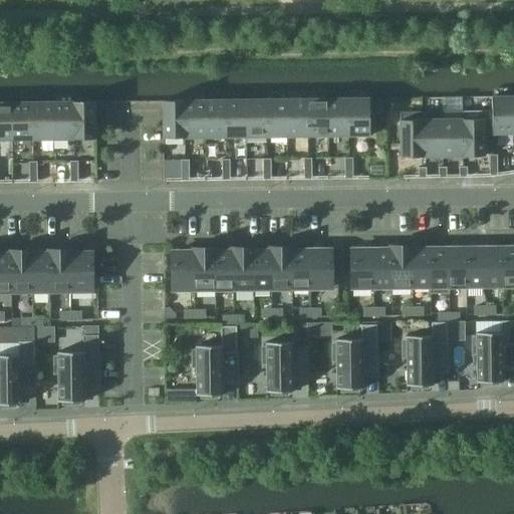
[(492,134),(512,134),(512,96),(491,96),(492,134)]
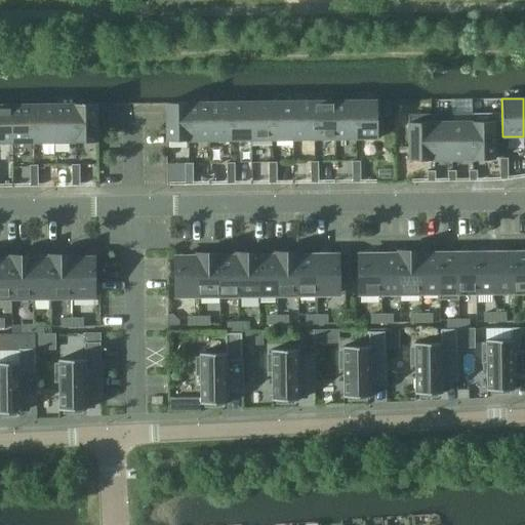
[(334,101),(314,102),(314,139),(335,139),(334,101)]
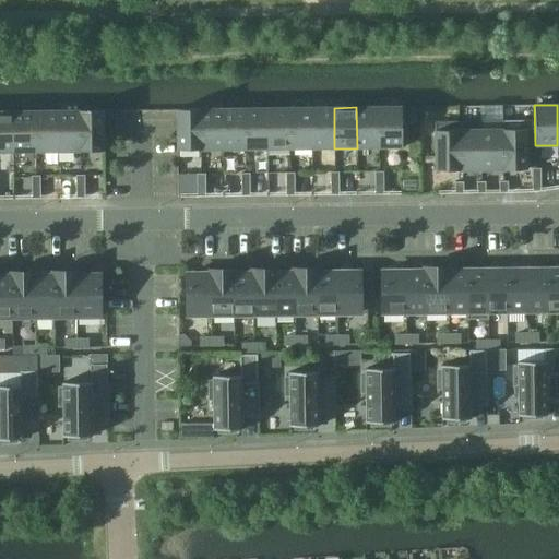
[(356,107),(357,149),(379,147),(379,107),(356,107)]
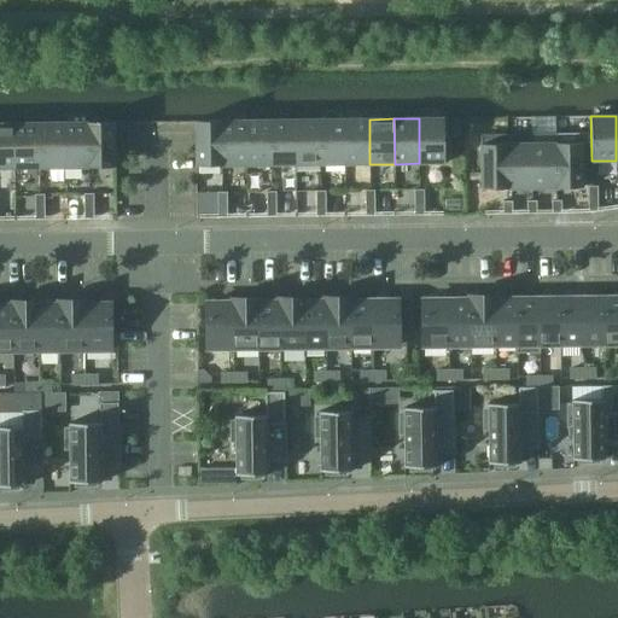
[(419,163),(444,163),(444,118),(419,118),(419,163)]
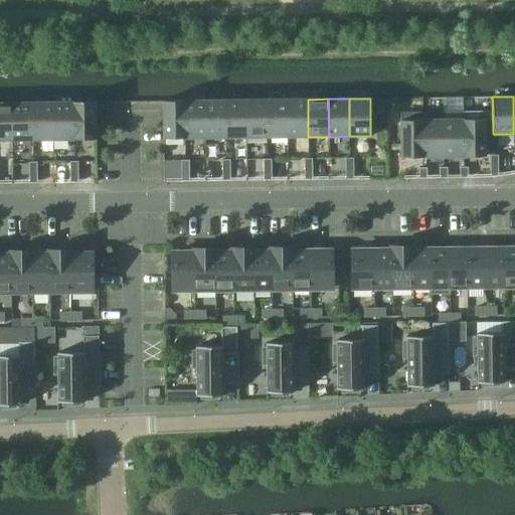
[(246,100),(225,101),(226,138),(246,138),(246,100)]
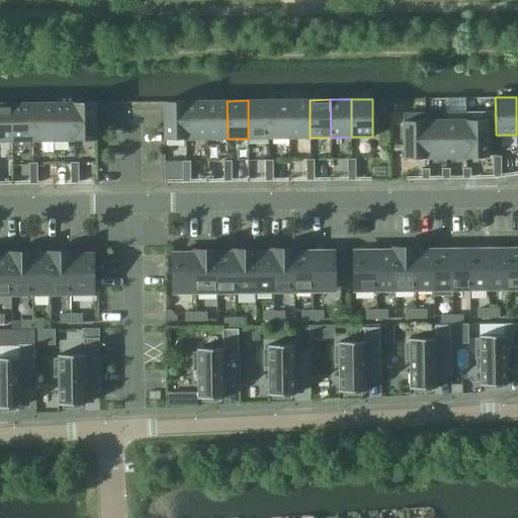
[(248,100),(248,139),(268,138),(268,100),(248,100)]
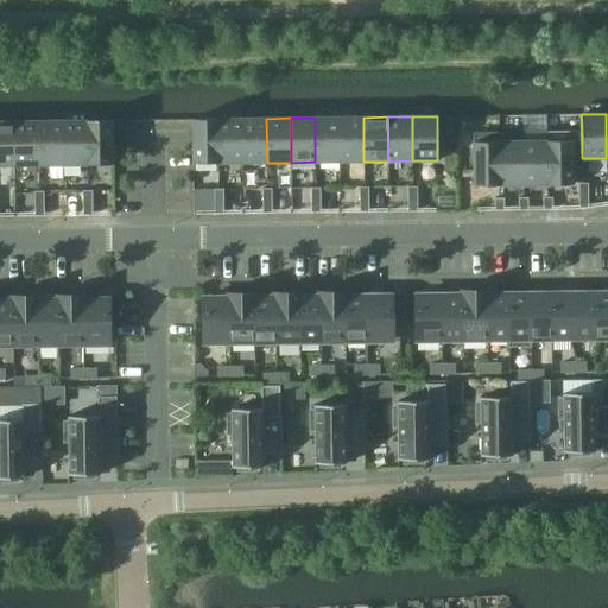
[(339,118),(315,118),(315,162),(340,162),(339,118)]
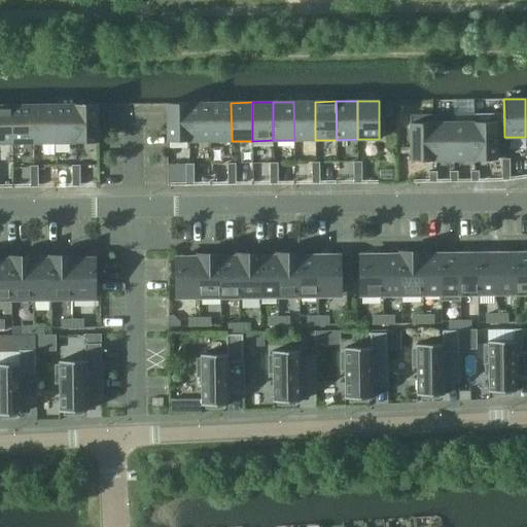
[(293,102),(294,140),(315,140),(315,102),(293,102)]
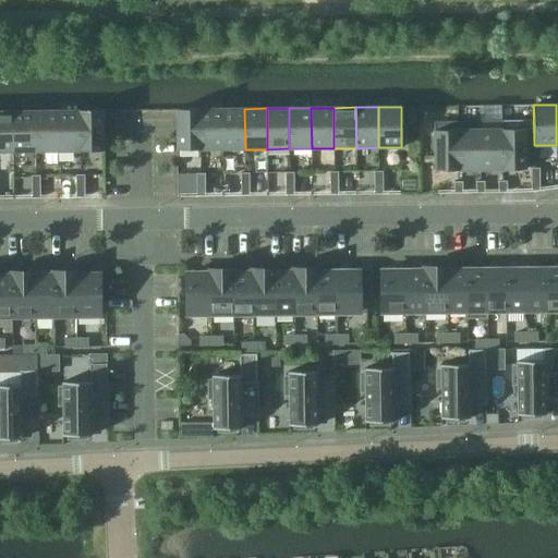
[(177,109),(177,150),(201,149),(199,109),(177,109)]
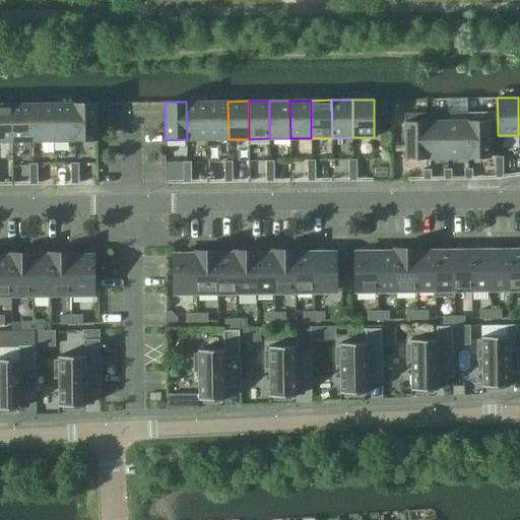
[(186,102),(187,139),(207,139),(207,102),(186,102)]
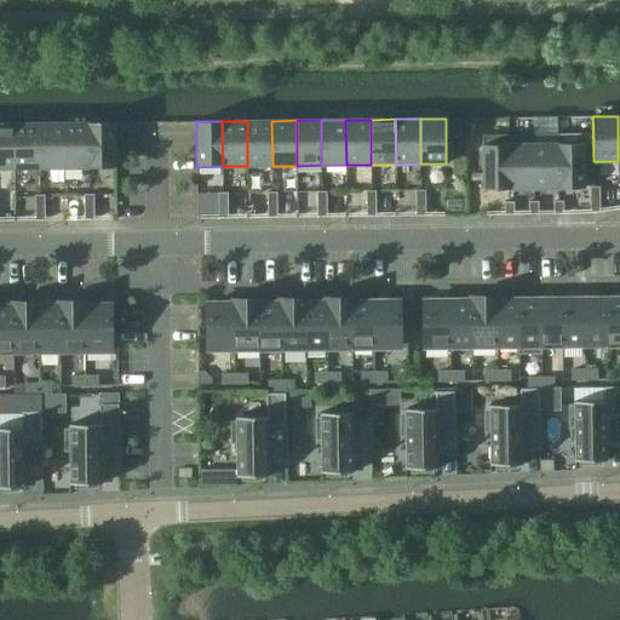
[(247,121),(247,166),(273,166),(271,121),(247,121)]
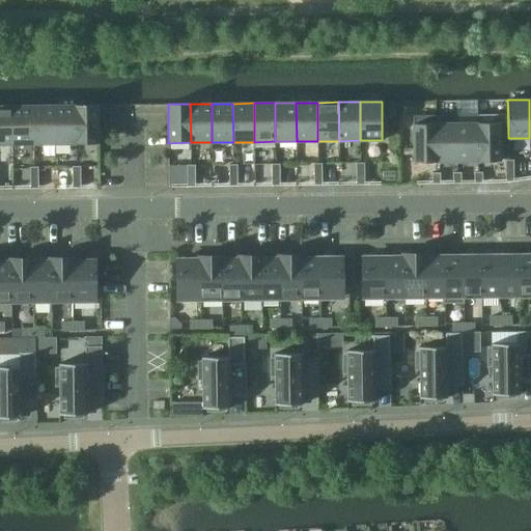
[(76,105),(55,106),(55,144),(76,144),(76,105)]
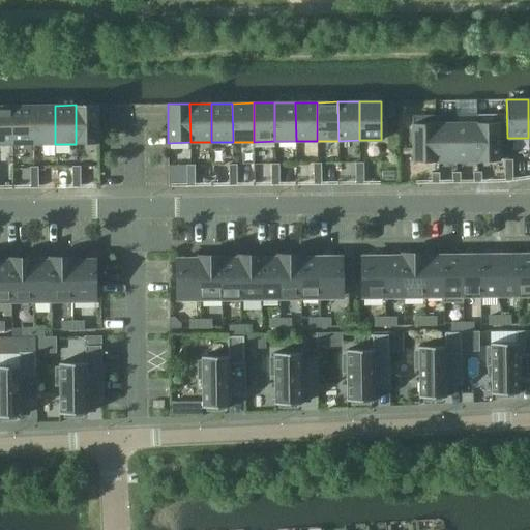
[(76,105),(76,144),(98,143),(97,105),(76,105)]
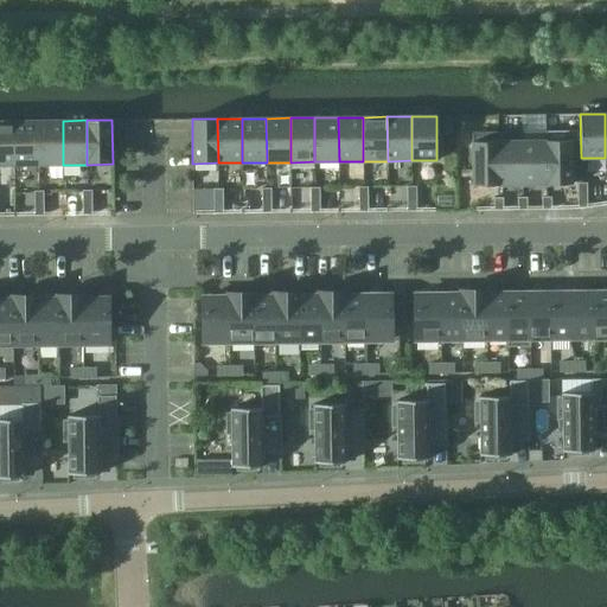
[(14,121),(0,121),(0,165),(14,165),(14,121)]
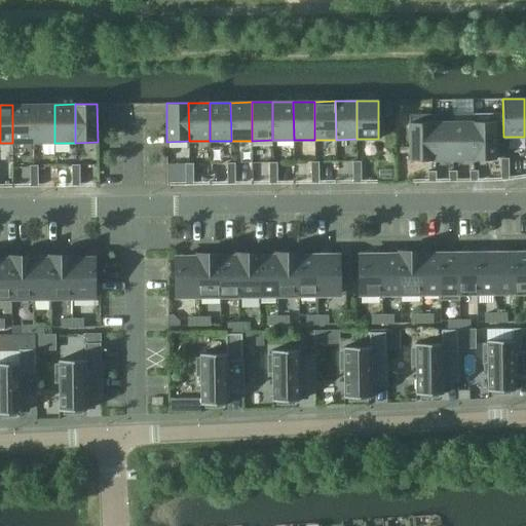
[(33,105),(12,105),(12,143),(34,143),(33,105)]
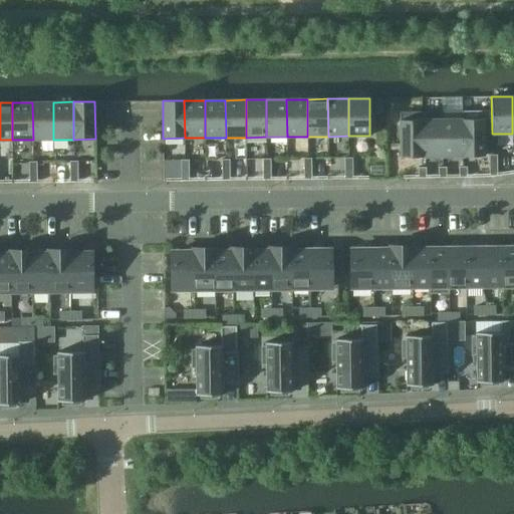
[(53,140),(53,102),(32,102),(33,140),(53,140)]
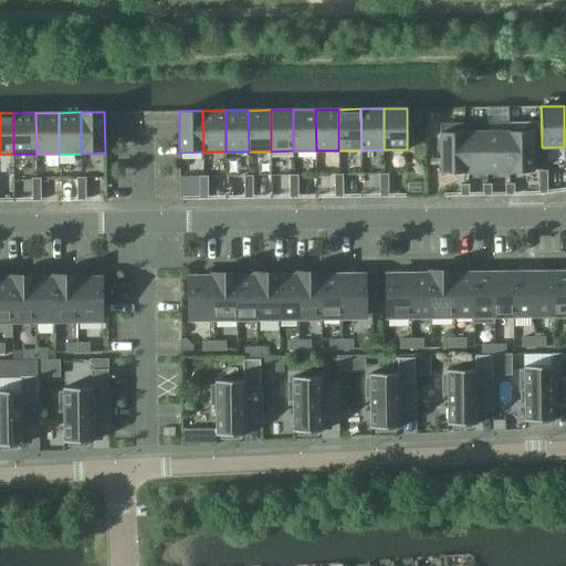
[(411,124),(421,124),(421,113),(411,113),(411,124)]
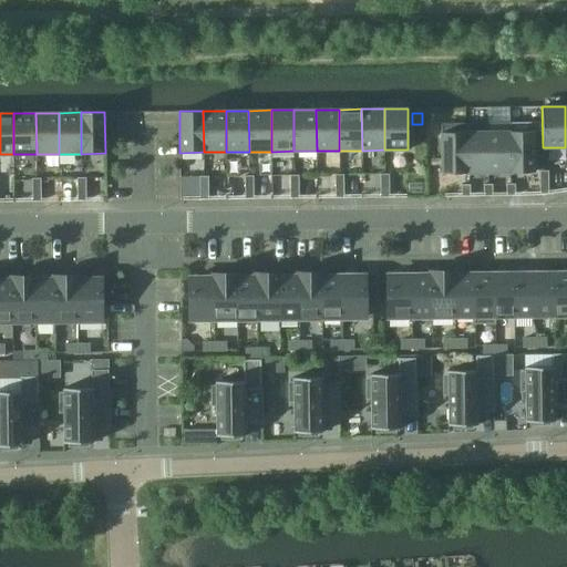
[(487,132),(488,173),(511,173),(511,132),(512,131),(511,122),(486,123),(486,132),(487,132)]
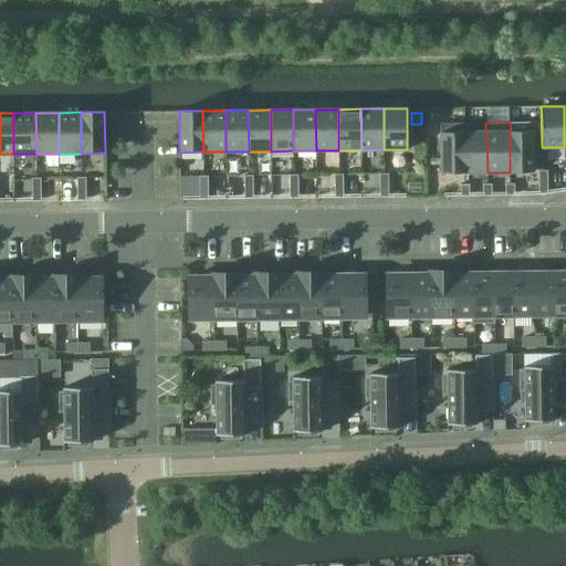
[(465,123),(440,123),(441,173),(465,173),(465,132),(465,123)]
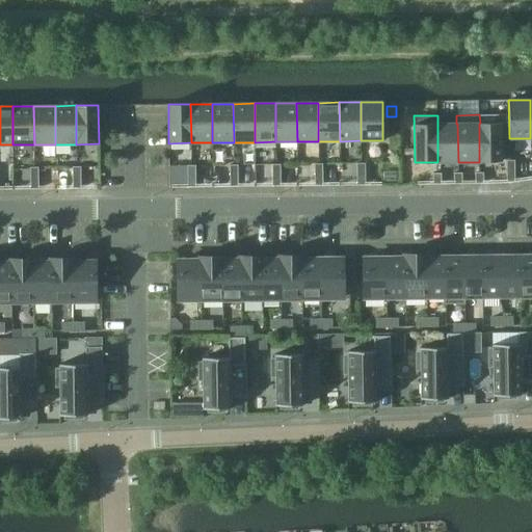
[(479,124),(479,162),(501,161),(501,123),(480,123),(479,124)]
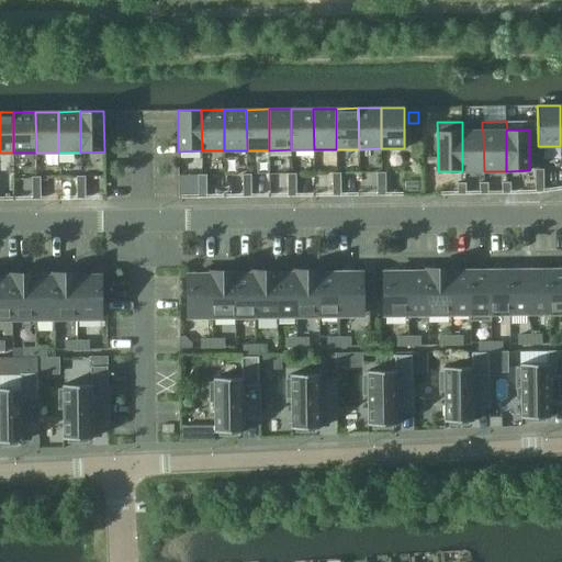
[(462,131),(462,171),(484,171),(483,131),(482,131),(462,131)]
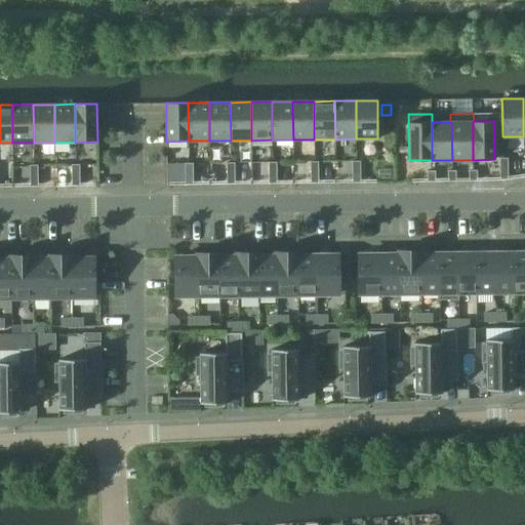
[(499,169),(508,169),(508,158),(499,158),(499,169)]
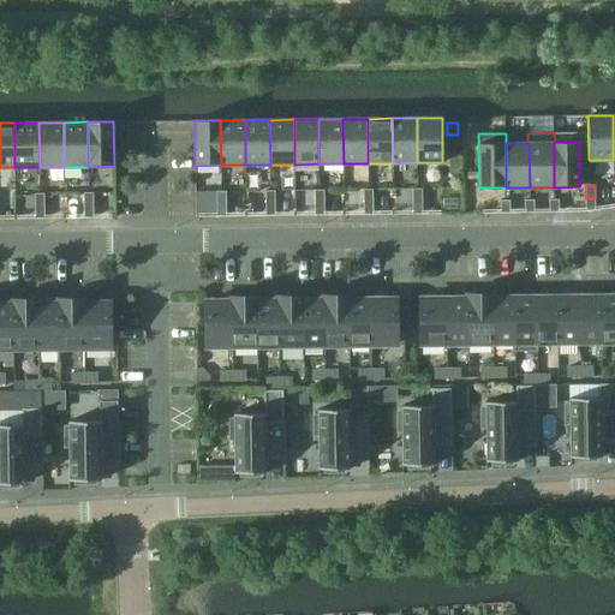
[(422,201),(422,189),(412,189),(412,202),(422,201)]
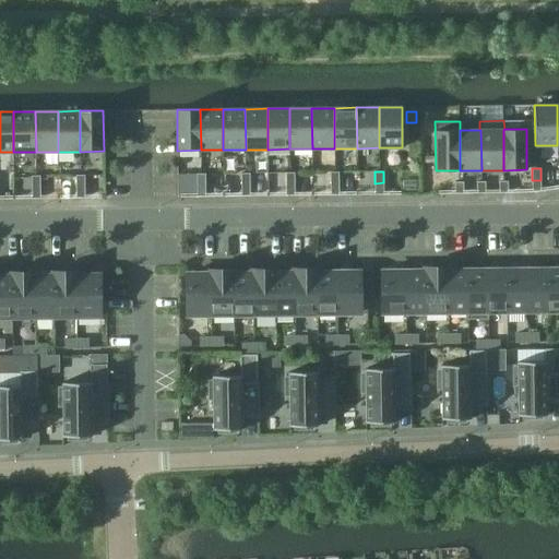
[(295,173),(286,173),(286,185),(295,185),(295,173)]
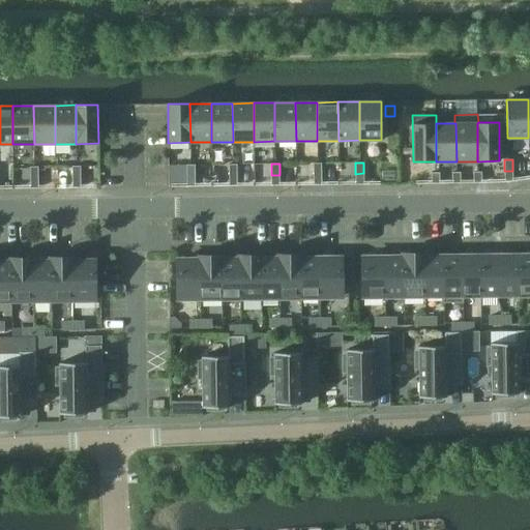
[(321,164),(313,164),(313,174),(322,174),(321,164)]
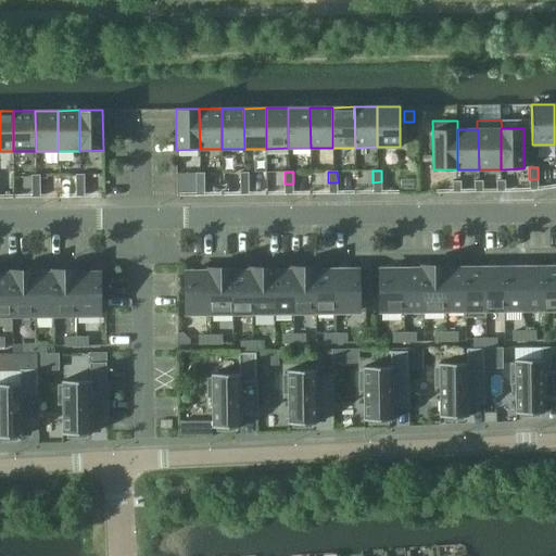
[(196,173),(196,185),(204,185),(204,173),(196,173)]
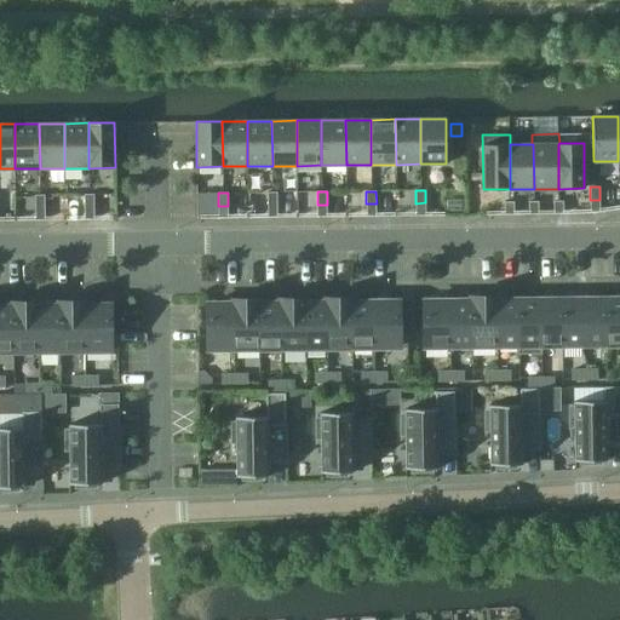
[(268,193),(268,205),(277,205),(277,193),(268,193)]
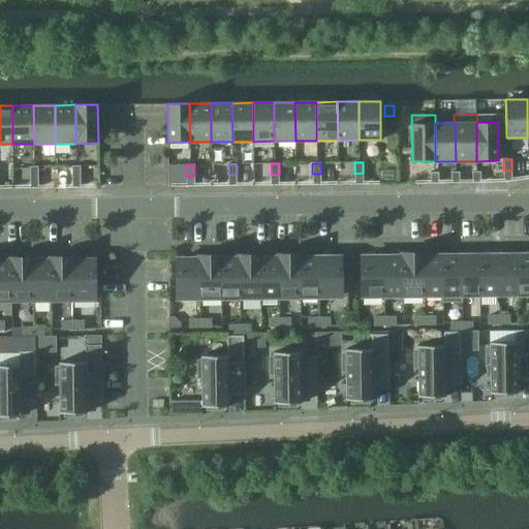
[(81,165),(72,165),(72,177),(81,177),(81,165)]
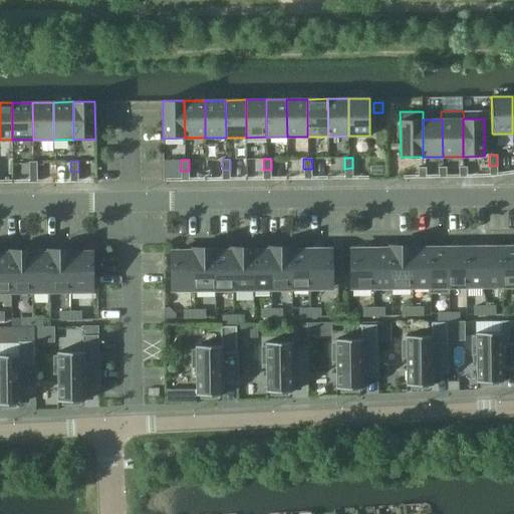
[(37,162),(29,162),(29,172),(37,172),(37,162)]
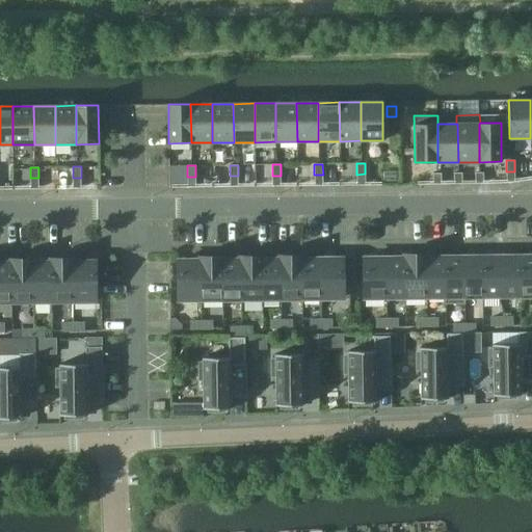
[(383,171),(383,181),(396,181),(396,171),(383,171)]
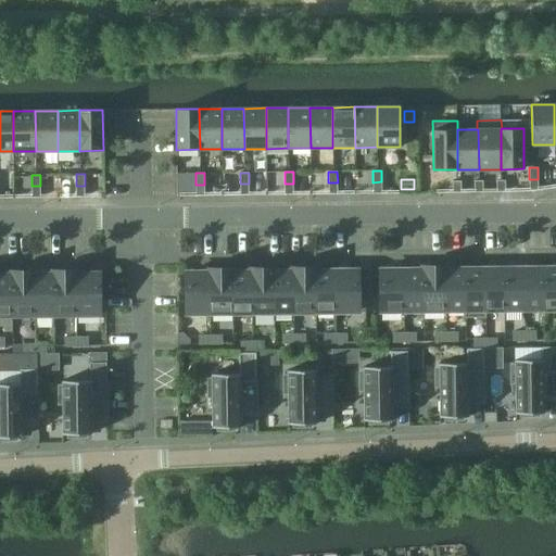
[(529,179),(529,191),(538,190),(538,179),(529,179)]
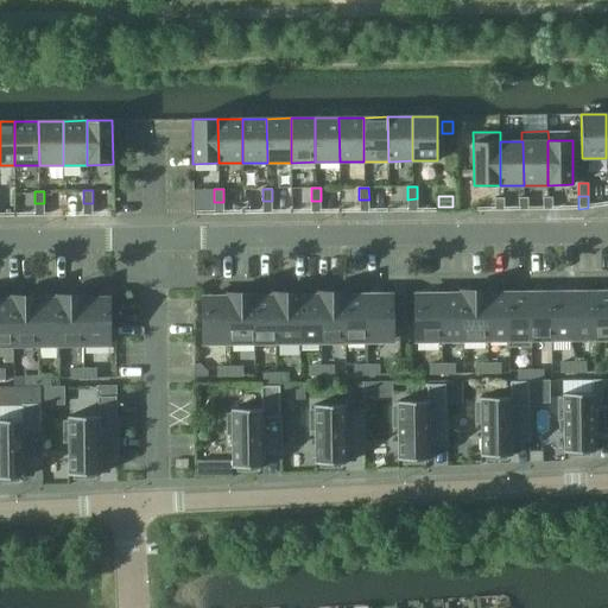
[(529,197),(519,197),(519,210),(529,210),(529,197)]
